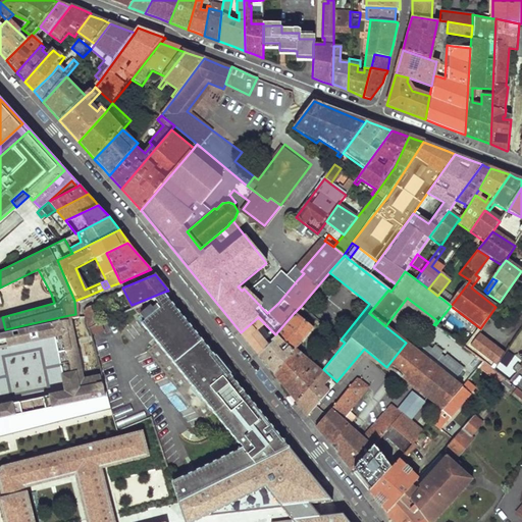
[(0,309),(8,306),(2,286),(0,288),(0,309)]
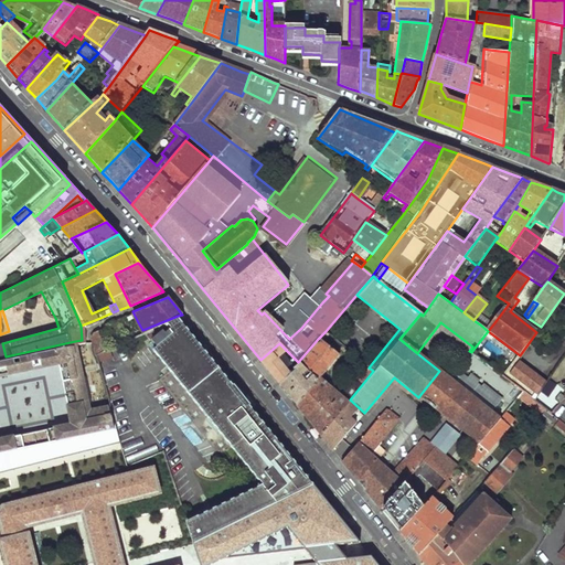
[(134,324),(138,322),(134,313),(129,317),(134,324)]
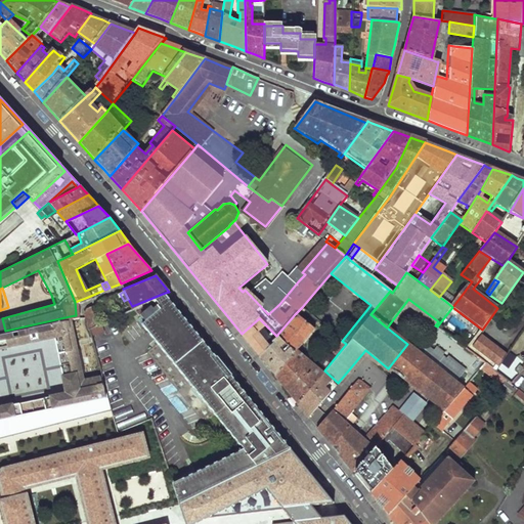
[(180,311),(165,293),(132,306),(141,322),(151,335),(158,343),(243,447),(172,481),(180,505),(292,450),(253,400),(224,365),(187,319),(180,311)]
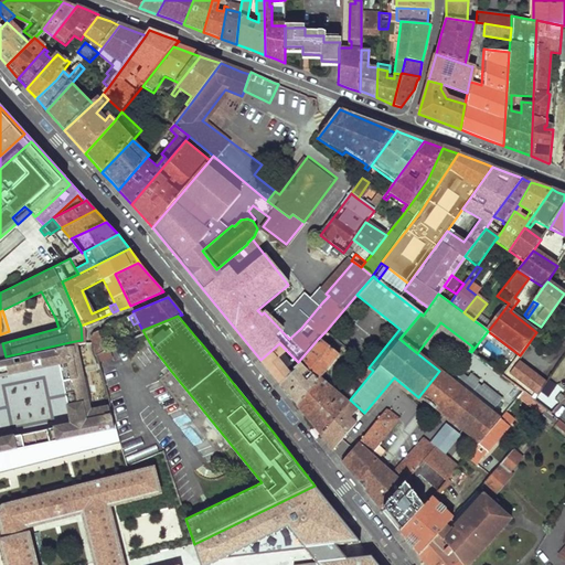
[(487,316),(480,324),(488,331),(496,321),(487,316)]
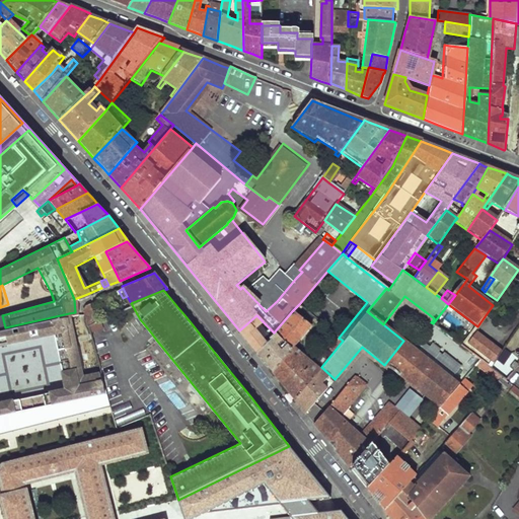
[(404,296),(401,300),(431,322),(434,318),(404,296)]
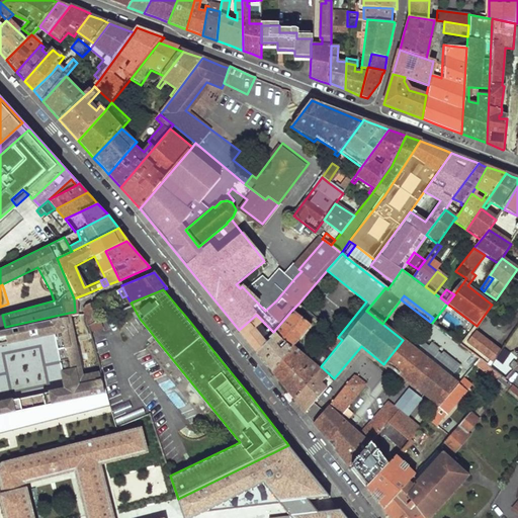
[(93,301),(97,300),(95,296),(82,303),(86,322),(98,316),(99,315),(93,301)]
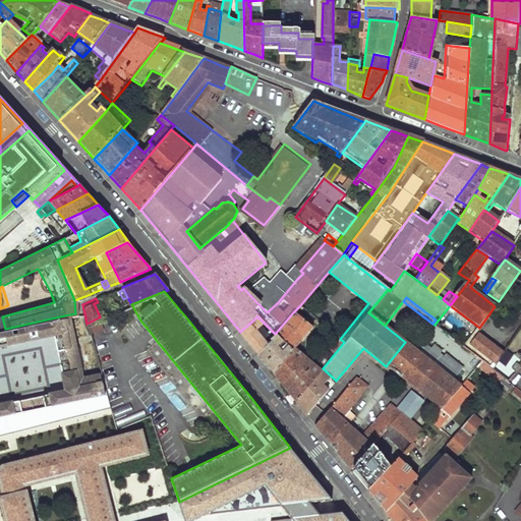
[(291,352),(273,373),(284,387),(296,402),(323,368),(344,342),(340,339),(328,354),(325,351),(312,366),(293,349),(311,328),(293,312),(275,334),(276,336),(291,352)]
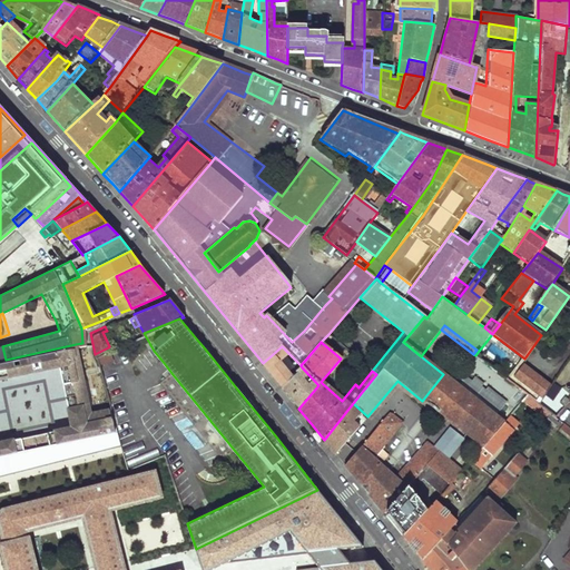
[(357,360),(338,343),(335,346),(355,362),(357,360)]
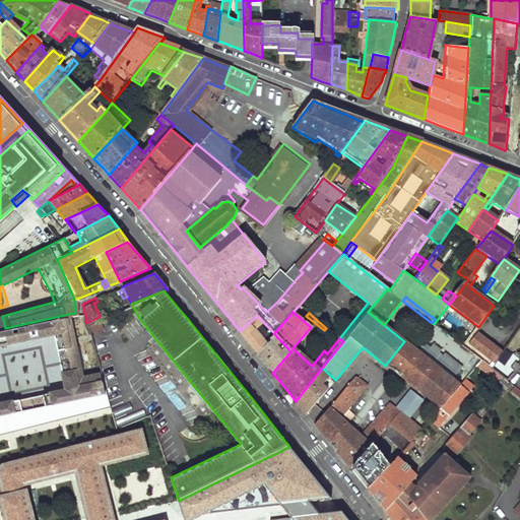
[(0,416),(106,394),(100,372),(80,375),(69,314),(5,328),(0,329),(0,416)]
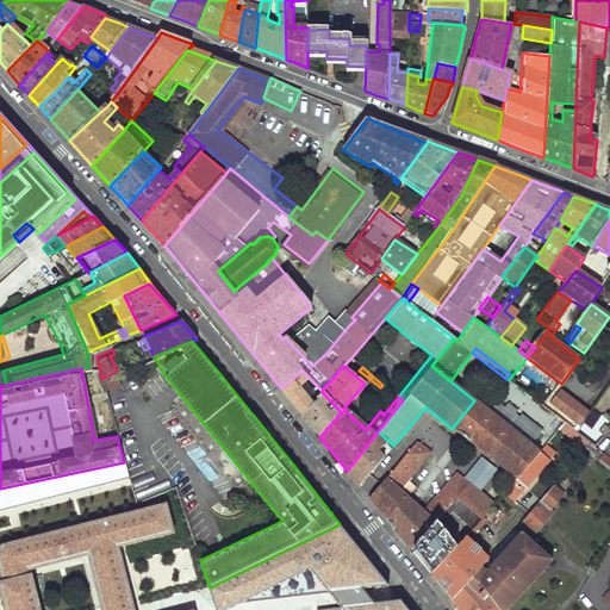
[(302,371),(281,388),(292,403),(302,415),(317,402),(315,399),(323,393),(322,391),(302,371)]
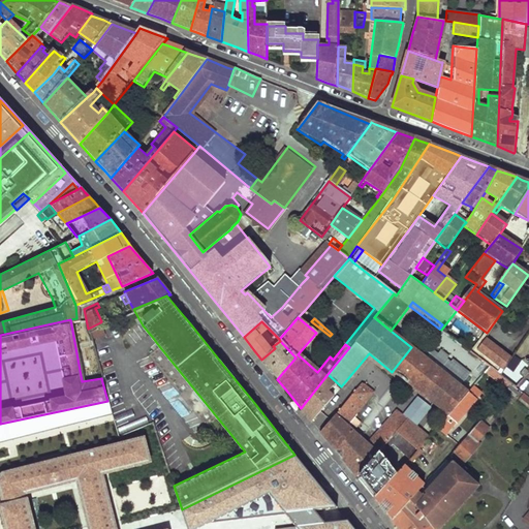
[(103,333),(100,322),(88,329),(90,336),(103,333)]
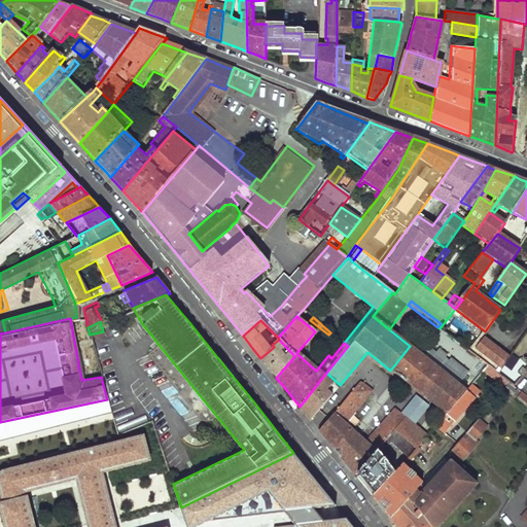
[(330,332),(328,335),(326,337),(338,346),(342,341),(330,332)]
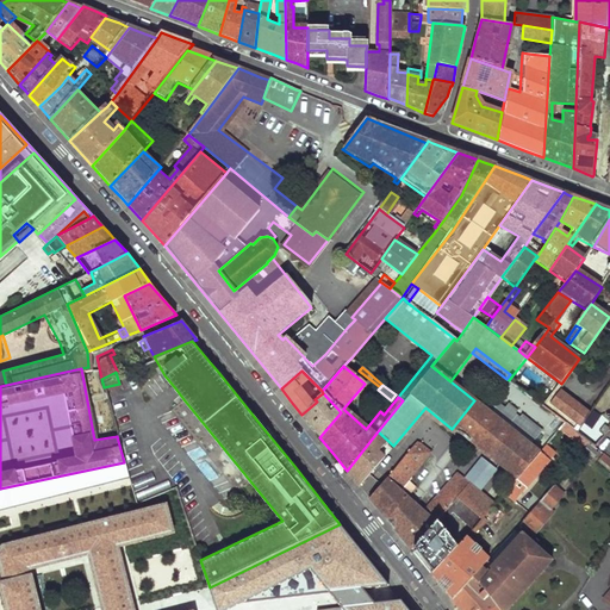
[(560,392),(551,405),(578,425),(573,430),(577,433),(590,414),(560,392)]
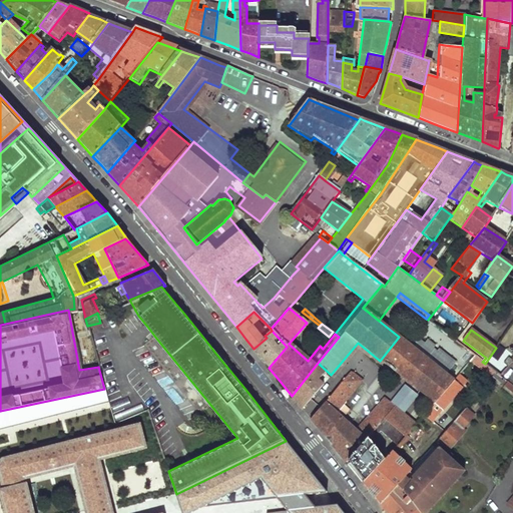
[(272,331),(265,336),(267,338),(253,349),(261,358),(269,368),(287,347),(272,331)]
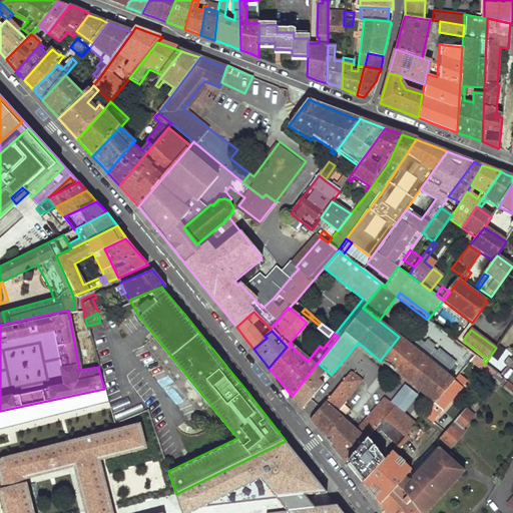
[(399,337),(380,361),(434,404),(453,381),(399,337)]
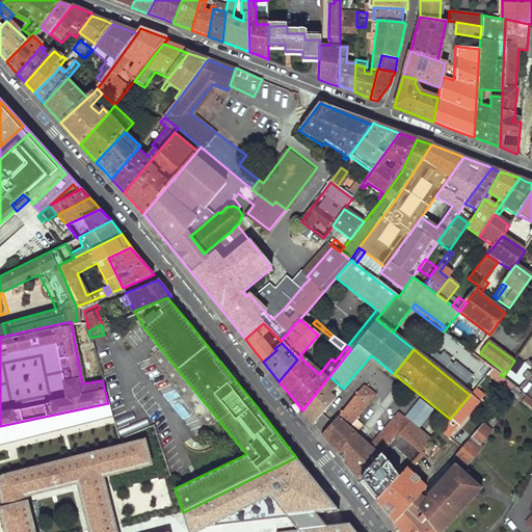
[(531,372),(528,370),(523,375),(527,379),(531,373),(531,372)]
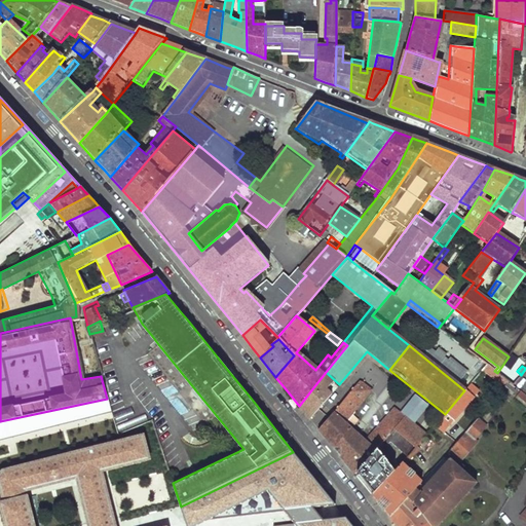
[(326,372),(299,406),(304,413),(309,419),(339,384),(326,372)]
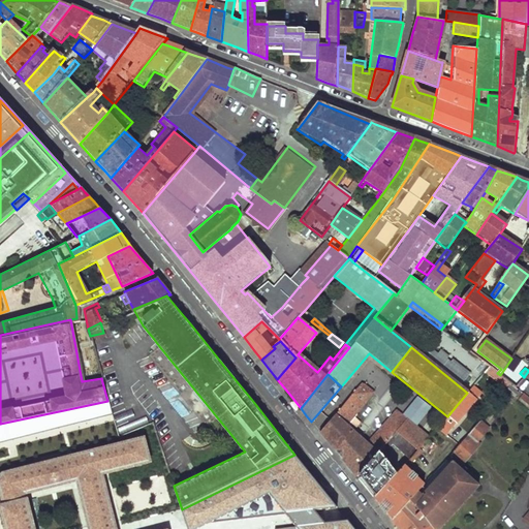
[(361,383),(320,432),(330,444),(343,462),(355,477),(359,474),(378,455),(384,445),(396,432),(415,452),(428,437),(415,427),(401,415),(396,411),(367,443),(352,431),(345,425),(352,415),(372,393),(361,383)]
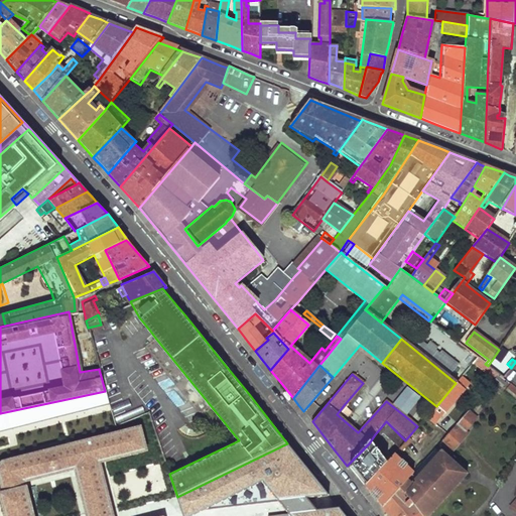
[(436,406),(426,417),(434,424),(469,384),(461,377),(456,383),(436,406)]
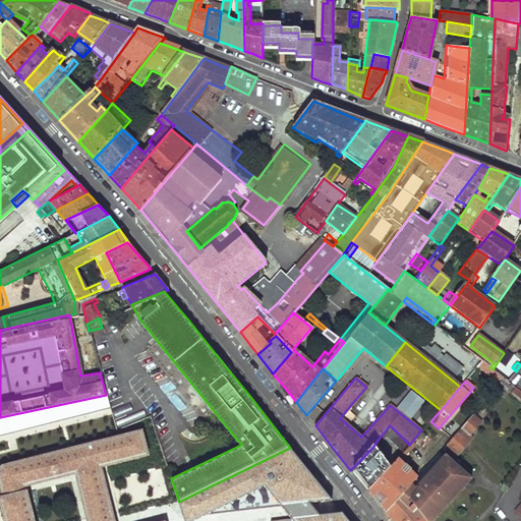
[(499,385),(495,390),(503,397),(507,392),(499,385)]
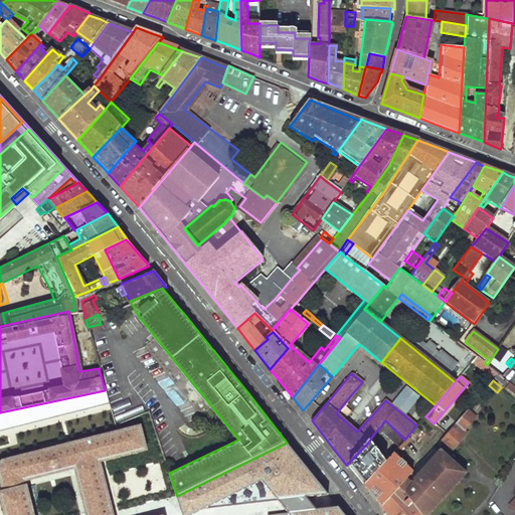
[(405,386),(398,396),(411,406),(419,397),(405,386)]
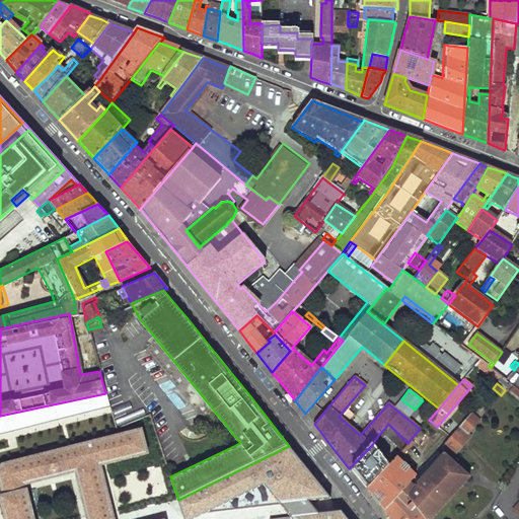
[(105,393),(0,416),(0,435),(109,408),(105,393)]
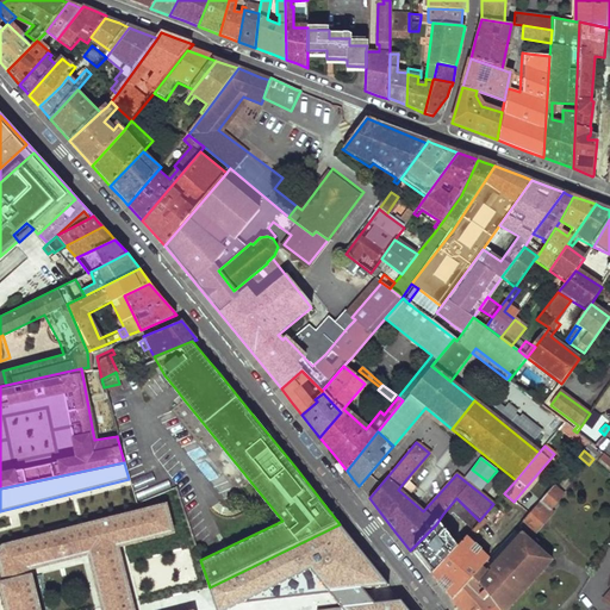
[(472,470),(462,479),(479,492),(487,481),(472,470)]
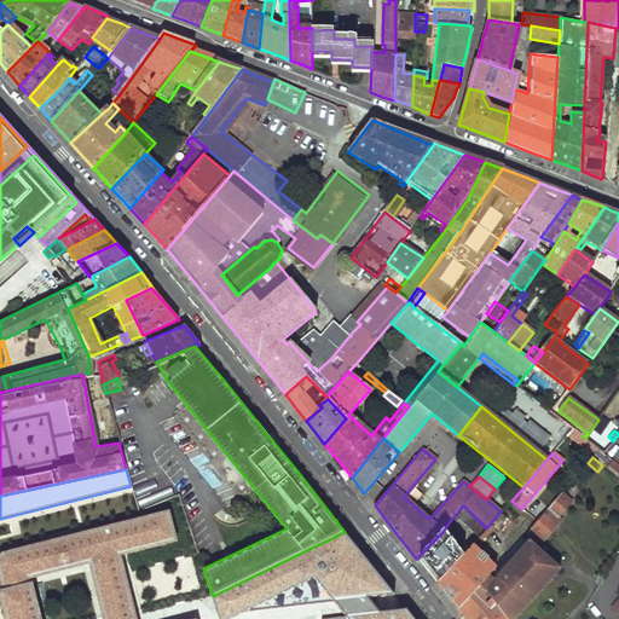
[(412,486),(404,497),(412,504),(422,493),(412,486)]
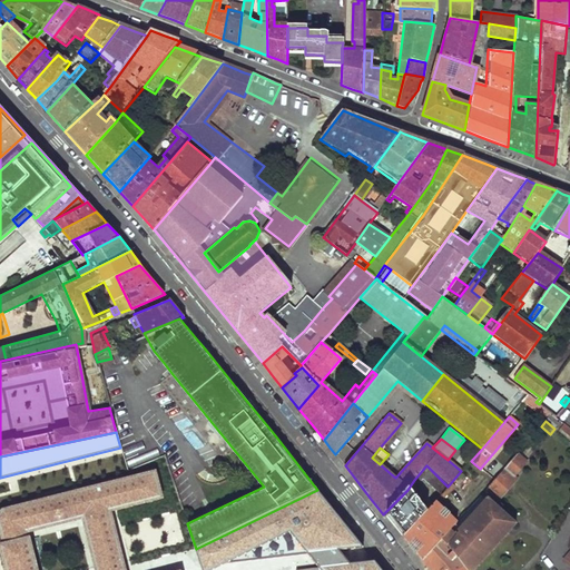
[(519,453),(489,490),(493,494),(501,501),(520,480),(516,478),(529,462),(519,453)]
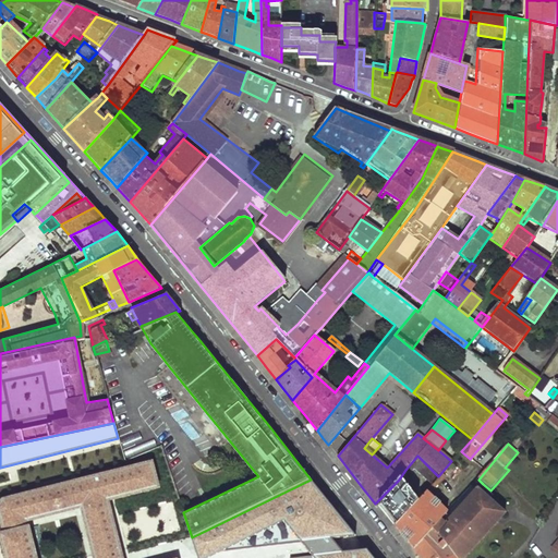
[(417,456),(405,470),(410,473),(413,469),(432,484),(438,476),(417,456)]
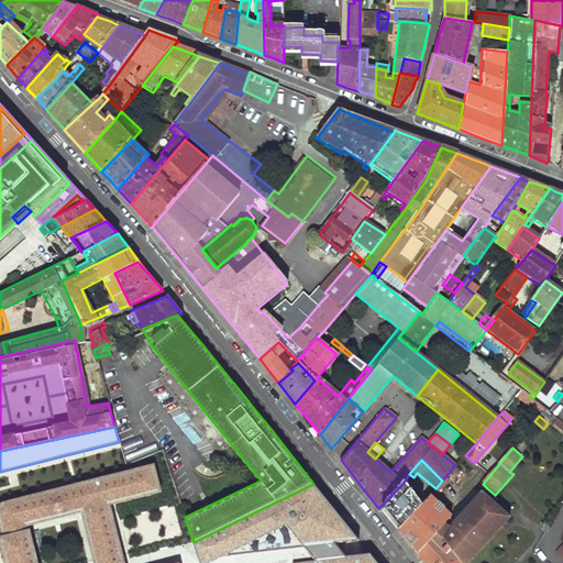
[(0,525),(2,534),(0,534),(0,543),(4,562),(177,562),(178,562),(177,562),(122,562),(107,503),(159,488),(152,463),(39,493),(0,503),(0,501),(0,525)]
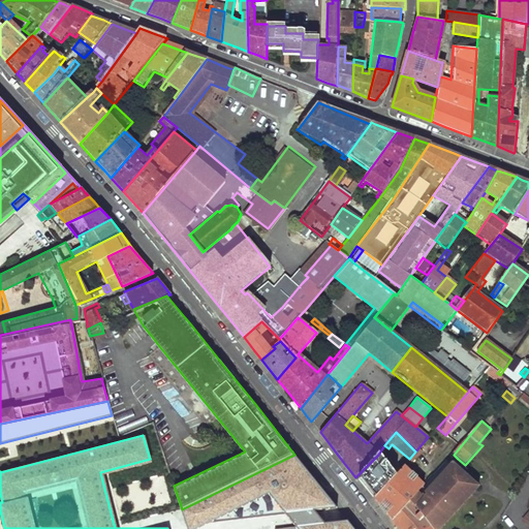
[(276,528),(355,528),(352,526),(348,520),(325,521),(322,516),(318,510),(336,508),(294,455),(182,509),(189,528),(196,528),(212,522),(288,512),(293,520),(299,526),(276,528)]
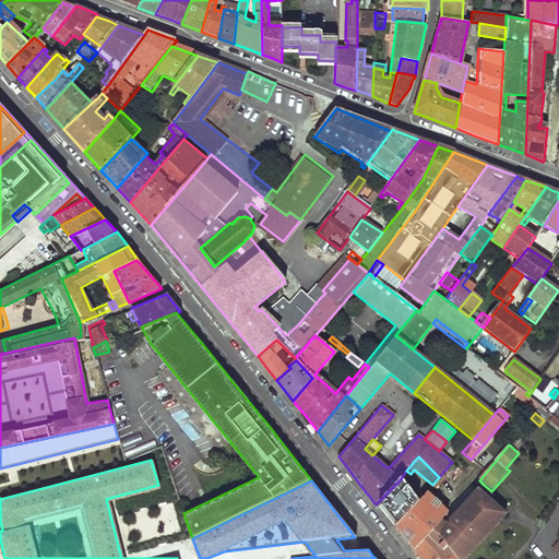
[(400,480),(379,501),(388,513),(396,525),(417,503),(400,480)]
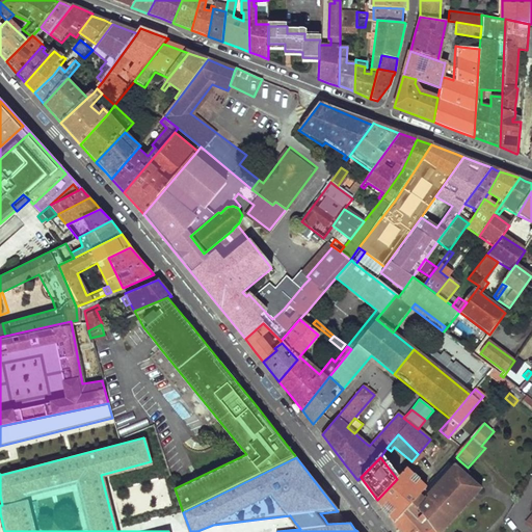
[(456,457),(426,488),(421,495),(425,499),(456,466),(460,461),(456,457)]
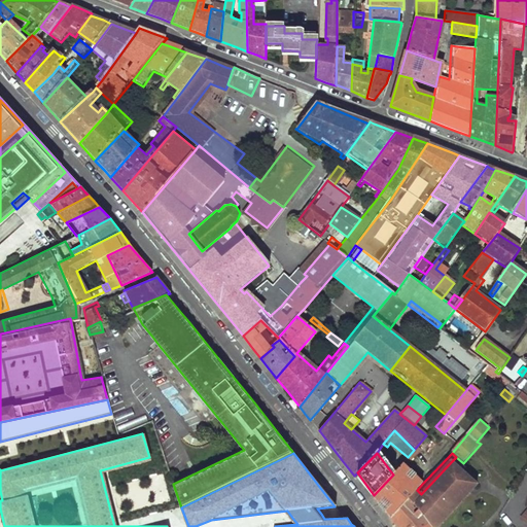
[(442,526),(479,486),(452,461),(421,494),(417,490),(390,518),(397,526),(442,526)]
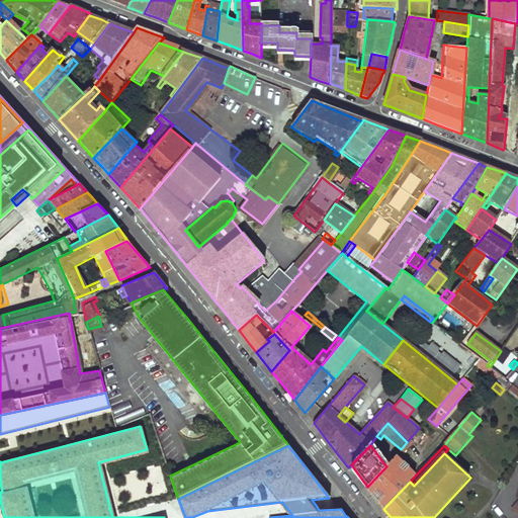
[(415,476),(395,456),(386,466),(367,487),(366,489),(375,499),(383,509),(410,482),(415,476)]
